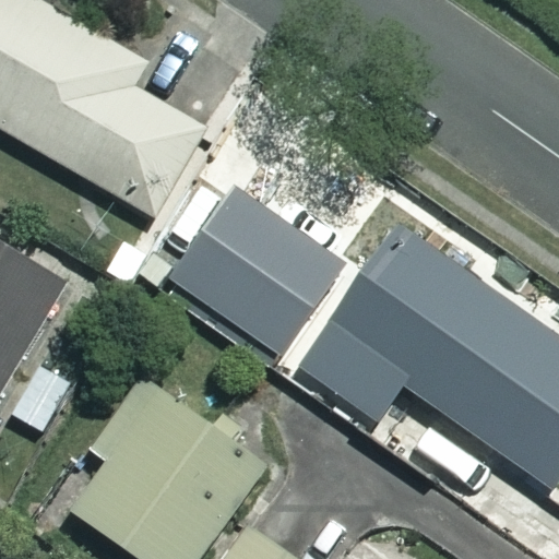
[(146,59),(40,0),(0,0),(0,126),(153,213),(203,123),(133,83),(146,59)]
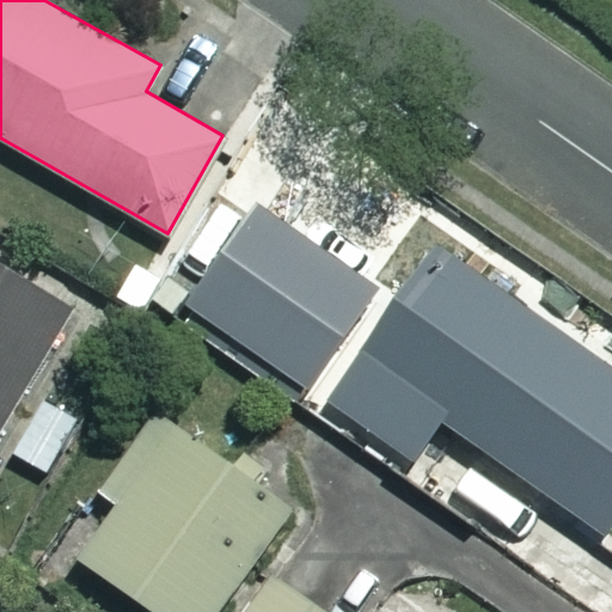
[(374,286),(255,202),(181,306),(300,390),(374,286)]
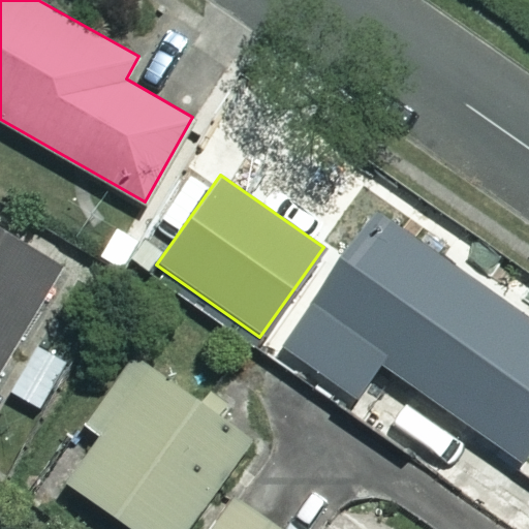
[(528,448),(528,317),(372,210),(281,345),(356,397),(379,362),(522,460),(528,448)]
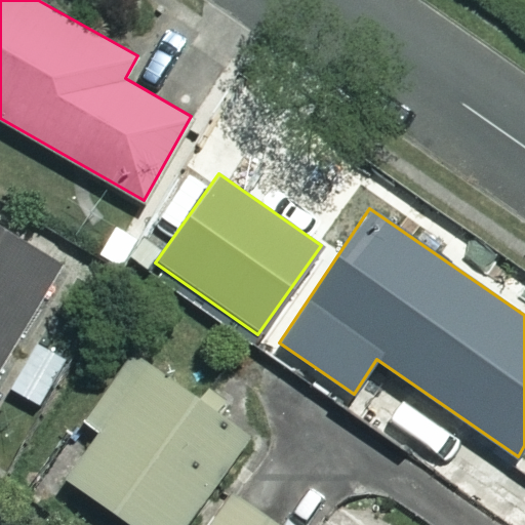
[(0,365),(61,266),(0,229),(0,365)]
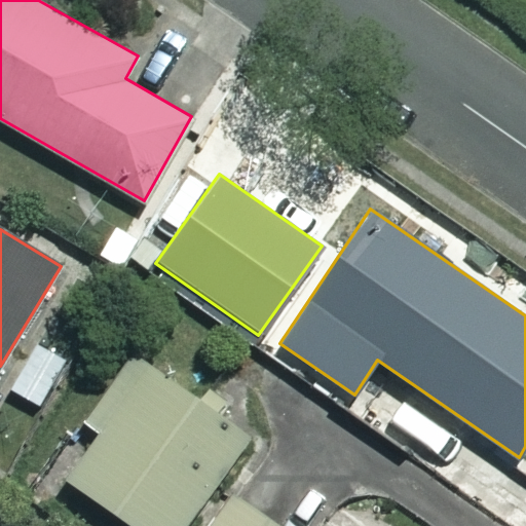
[(68,360),(38,343),(10,388),(40,406),(68,360)]
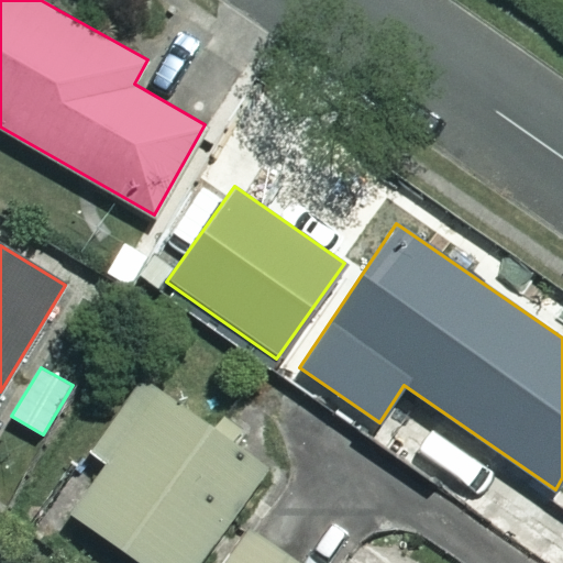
[(190,562),(261,464),(139,378),(88,451),(106,463),(72,512),(144,562),(190,562)]
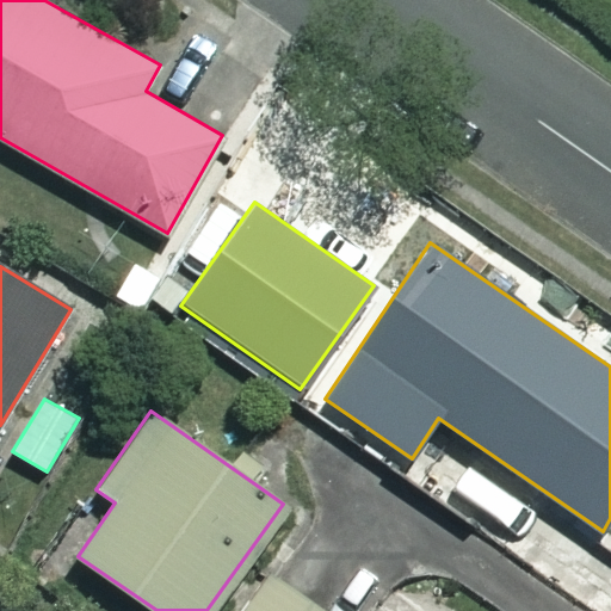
[(322,610),(266,569),(235,610),(322,610)]
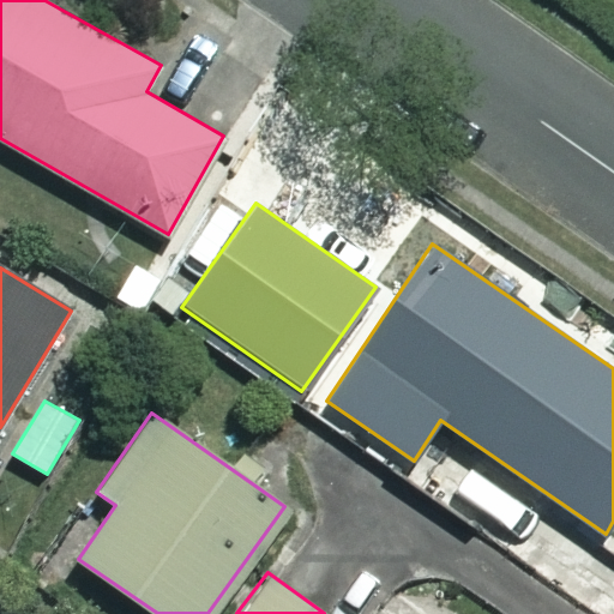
All buildings are outlined.
